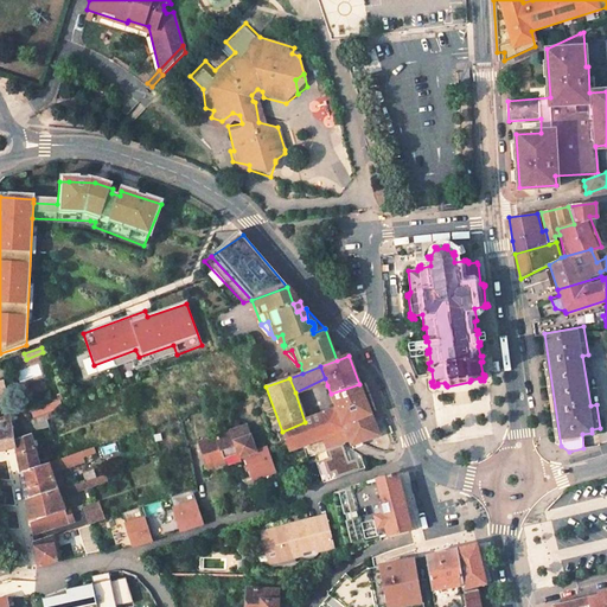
[(370,414),(359,384),(331,394),(332,396),(330,396),(332,404),(333,410),(336,409),(342,426),(370,415),(370,414)]
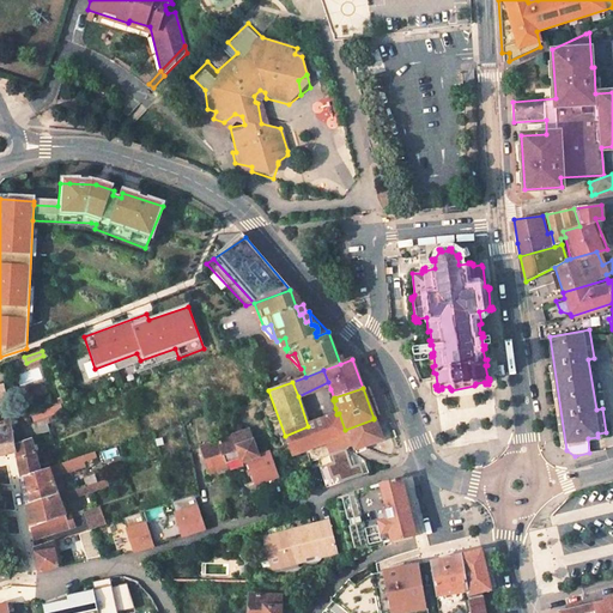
[(0,389),(0,456),(16,453),(13,445),(8,430),(6,422),(0,422),(0,408),(1,410),(2,390),(0,389)]
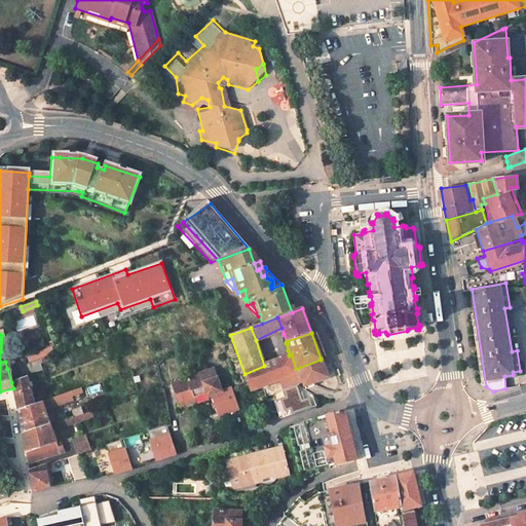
[(30,362),(54,351),(51,345),(27,355),(30,362)]
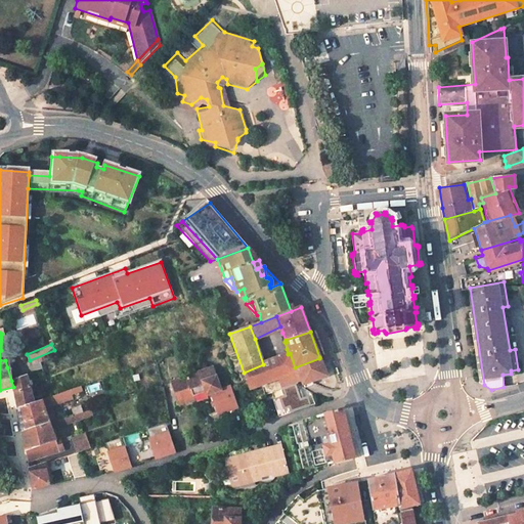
[(286,355),(281,356),(288,376),(289,376),(299,372),(296,368),(296,367),(295,367),(290,353),(288,354),(286,355)]
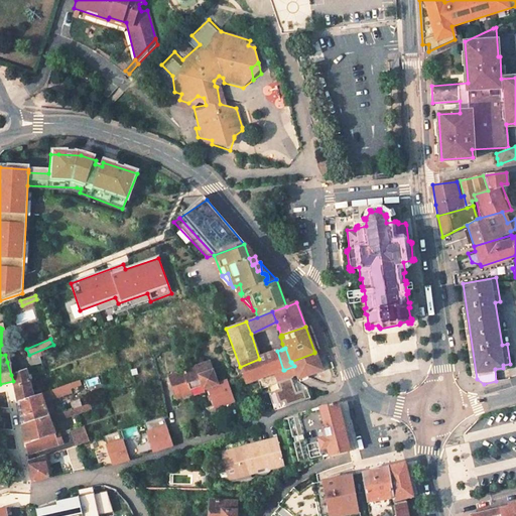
[(259,359),(240,367),(242,372),(243,377),(245,384),(283,370),(277,351),(259,359)]
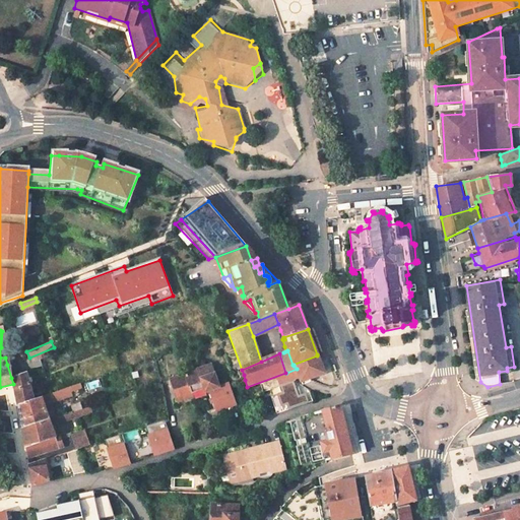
[(324,374),(317,354),(317,355),(293,365),(294,365),(294,366),(297,369),(306,371),(309,371),(313,378),(324,374)]
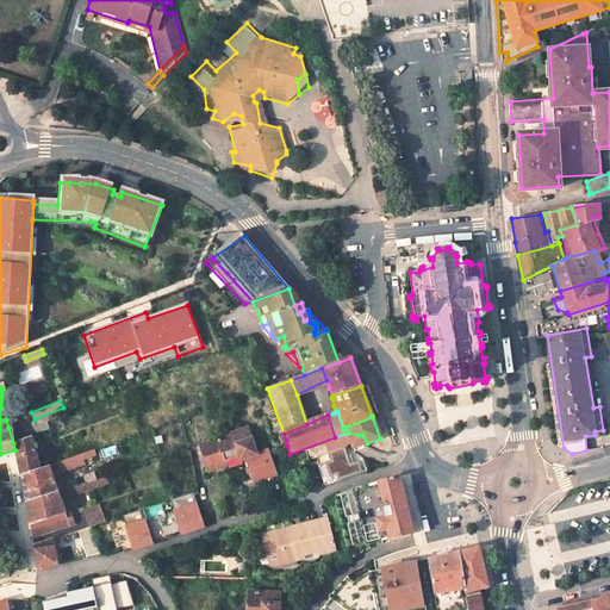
[(13,443),(23,441),(18,425),(8,428),(13,443)]
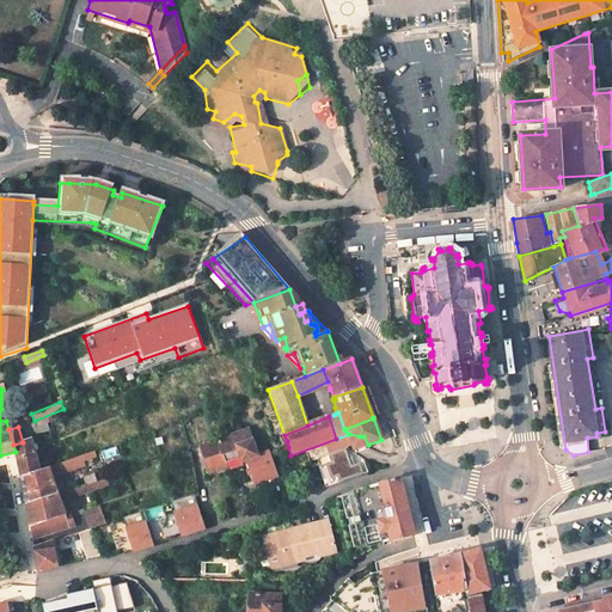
[(252,430),(203,447),(213,475),(232,467),(231,464),(243,459),(245,463),(248,461),(256,485),(280,477),(271,453),(261,457),(252,430)]
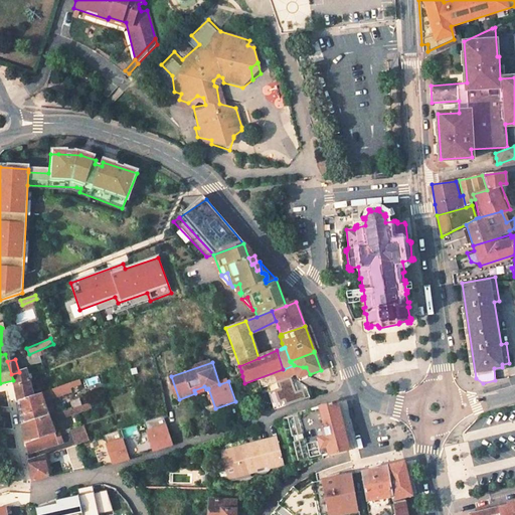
[(34,396),(27,369),(19,372),(11,374),(13,380),(17,402),(34,396)]
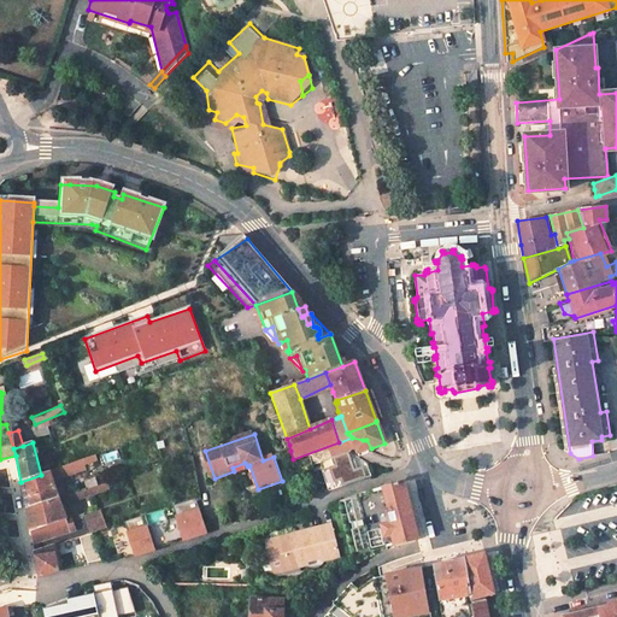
[(291,451),(281,454),(283,462),(293,459),(291,451)]
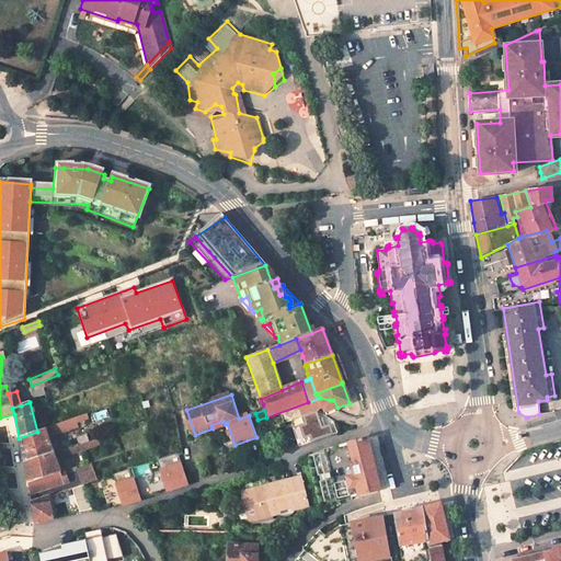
[(305,424),(298,426),(304,439),(309,437),(311,443),(338,433),(333,423),(322,427),(317,411),(301,416),(305,424)]
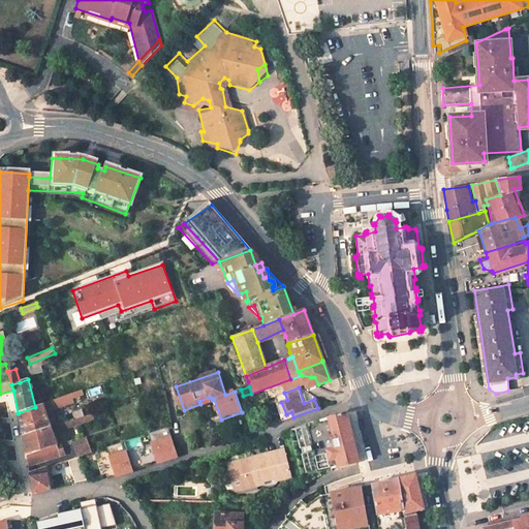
[(51,411),(73,403),(72,399),(84,395),(82,391),(71,395),(42,405),(45,412),(51,411)]
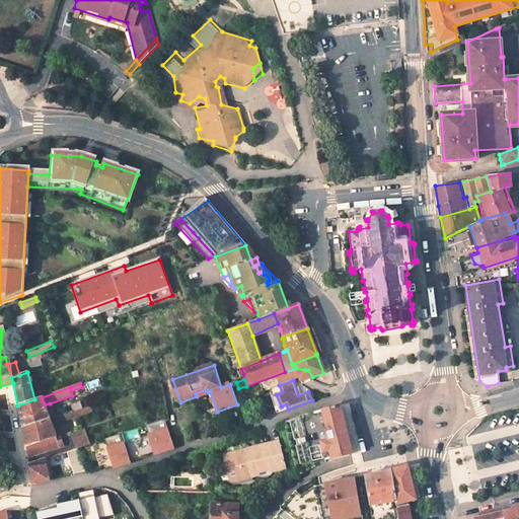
[(281,406),(276,394),(271,396),(277,414),(288,410),(286,404),(281,406)]
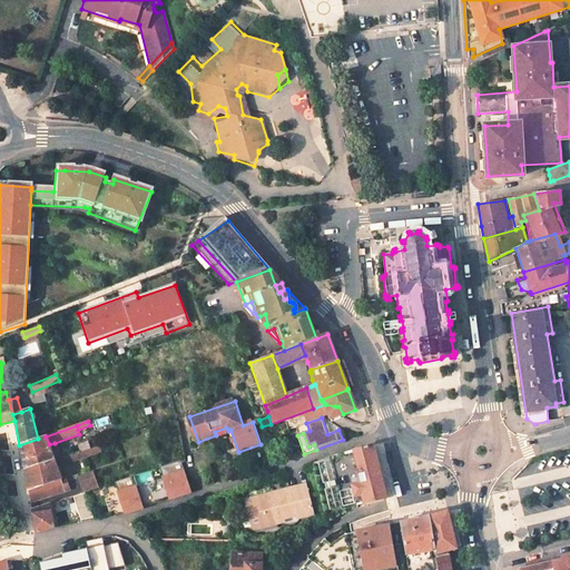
[(25,472),(55,462),(60,460),(55,443),(49,444),(46,436),(38,439),(19,445),(25,472)]
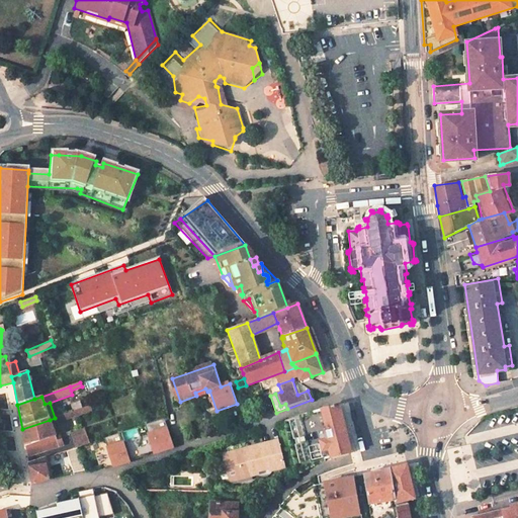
[(298,418),(298,420),(304,439),(298,440),(299,445),(305,444),(310,462),(310,464),(324,460),(324,459),(330,458),(330,459),(338,457),(350,454),(339,406),(322,410),(322,412),(313,415),(313,413),(298,418)]
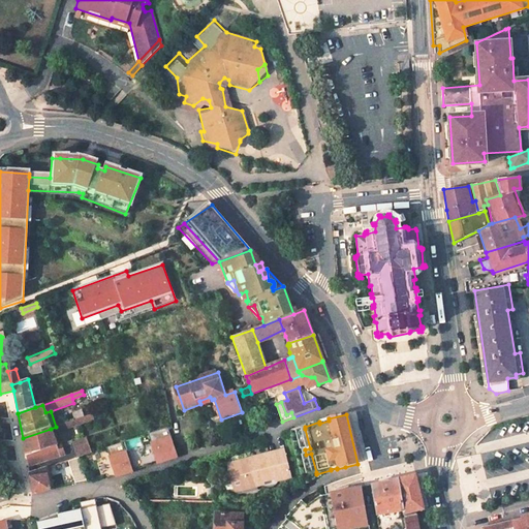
[(75,426),(89,422),(87,416),(74,421),(75,426)]
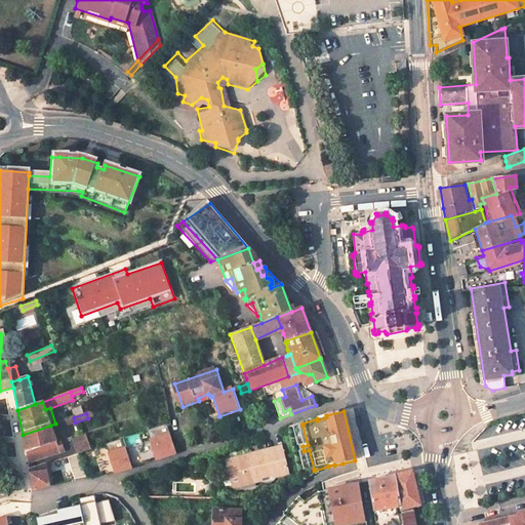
[(176,453),(166,425),(147,432),(150,441),(140,444),(140,443),(126,448),(123,440),(106,445),(116,475),(132,469),(131,465),(150,458),(151,462),(176,453)]
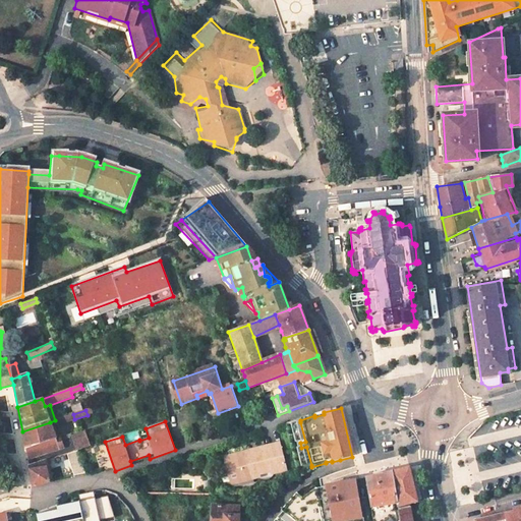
[(60,439),(56,440),(50,422),(22,431),(27,459),(59,451),(59,449),(63,448),(60,439)]
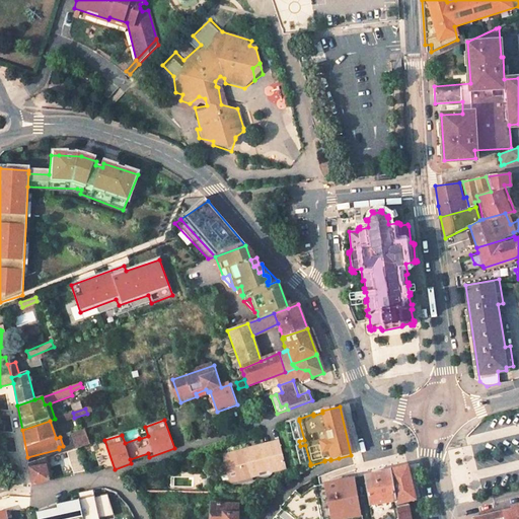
[(304,440),(299,421),(289,423),(293,441),(295,441),(297,448),(295,448),(300,466),(310,463),(305,445),(300,446),(299,441),(304,440)]
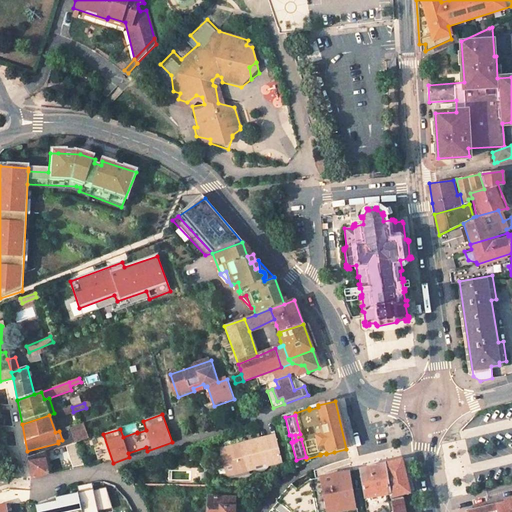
[(83,427),(71,431),(76,444),(88,440),(83,427)]
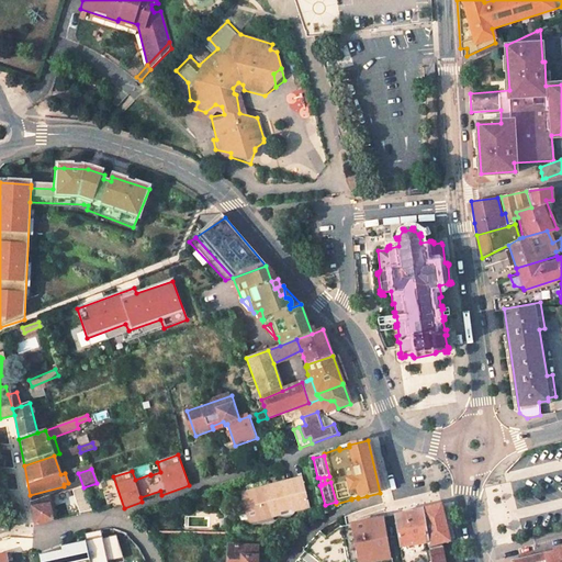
[(287,483),(245,493),(251,510),(257,509),(259,520),(280,516),(279,513),(292,510),(293,513),(308,508),(303,483),(288,486),(287,483)]
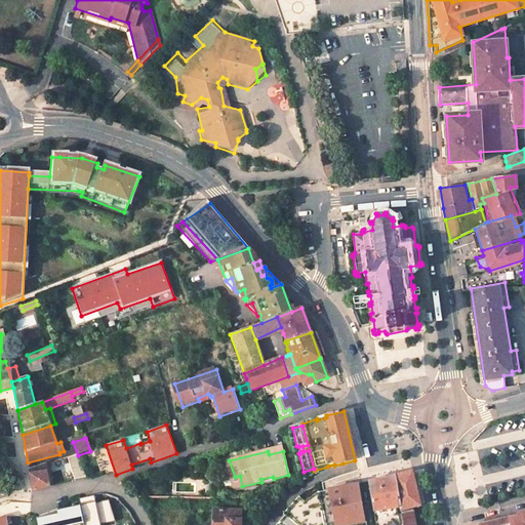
[(53,469),(69,463),(67,458),(52,463),(53,469)]
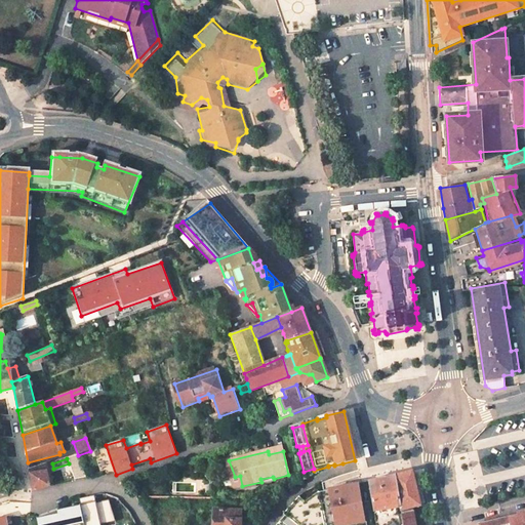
[(131,465),(132,469),(151,462),(150,458),(131,465)]
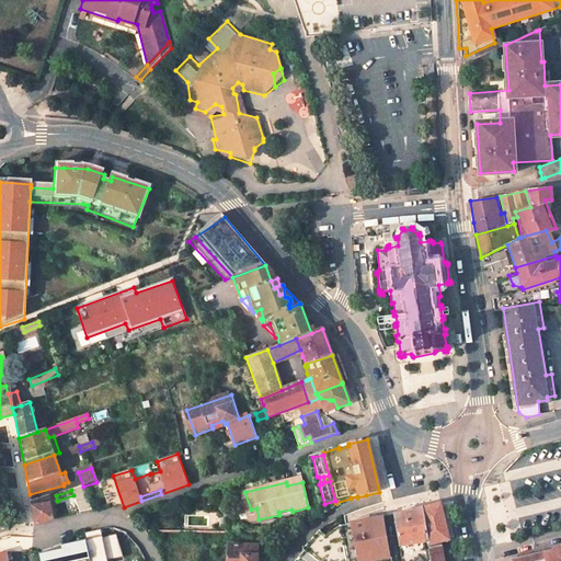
[(244,492),(242,493),(247,511),(249,522),(259,519),(256,508),(251,510),(244,492)]
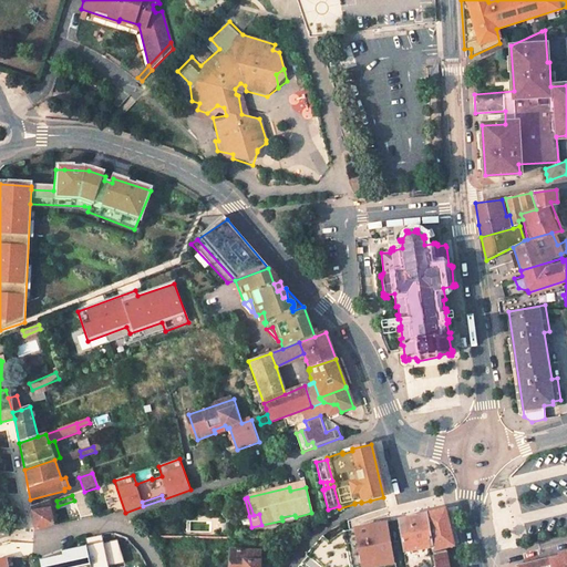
[(35,532),(53,525),(50,503),(32,509),(35,532)]
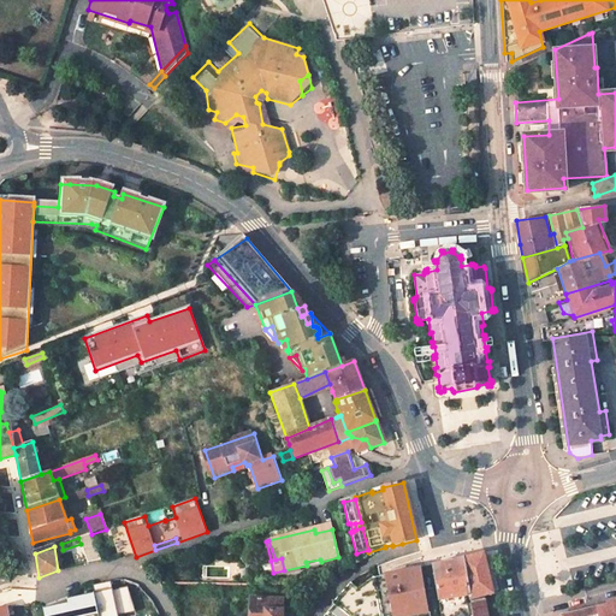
[(498,615),(495,600),(485,602),(484,596),(493,594),(484,554),(461,558),(471,615),(498,615)]
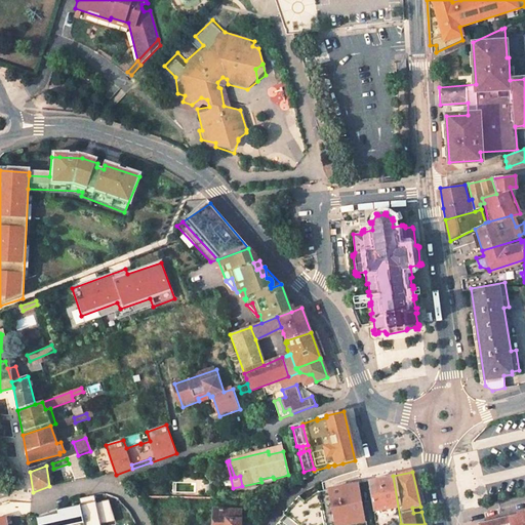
[(368,482),(375,524),(401,524),(393,476),(368,482)]
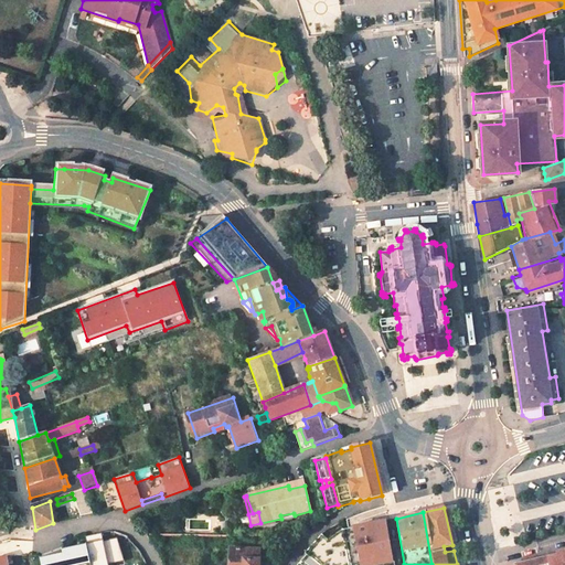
[(375,564),(394,562),(387,521),(355,526),(355,529),(343,530),(329,540),(323,534),(315,542),(308,550),(306,553),(308,554),(299,563),(297,564),(375,564)]
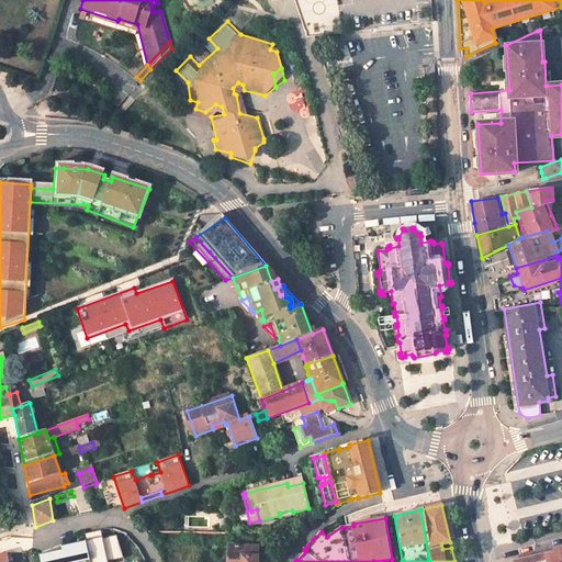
[(40,555),(41,561),(89,561),(86,542),(62,547),(63,551),(40,555)]
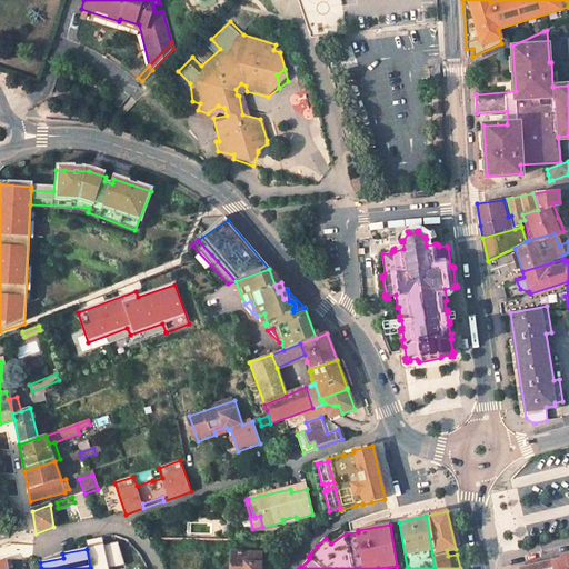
[(260,568),(261,555),(231,553),(230,568),(260,568)]
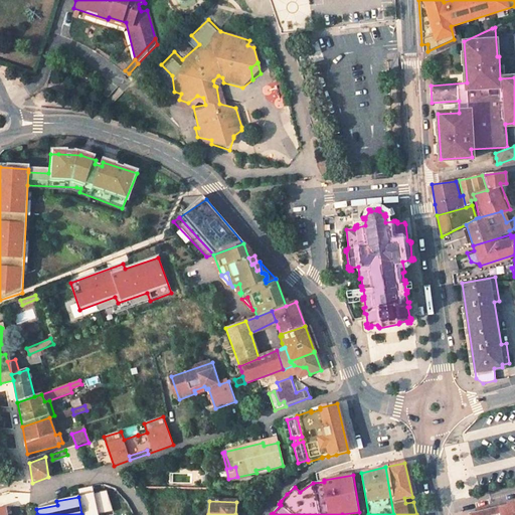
[(475,514),(514,514),(514,503),(513,504),(513,508),(508,509),(501,511),(500,508),(475,514)]
